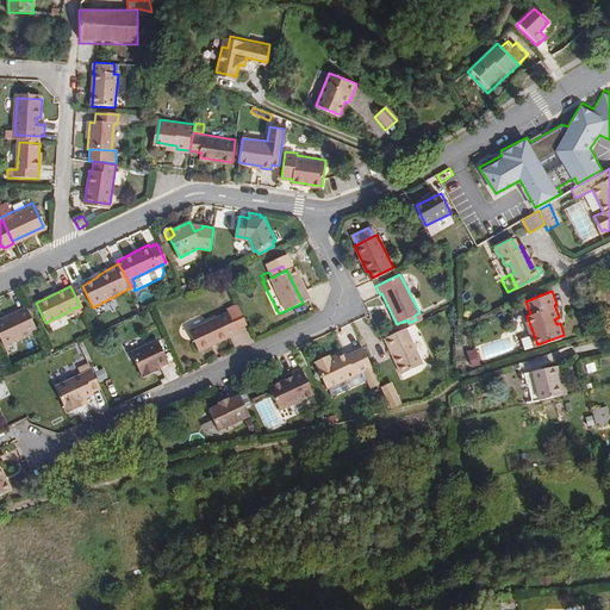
[(249,322),(240,304),(228,310),(236,328),(249,322)]
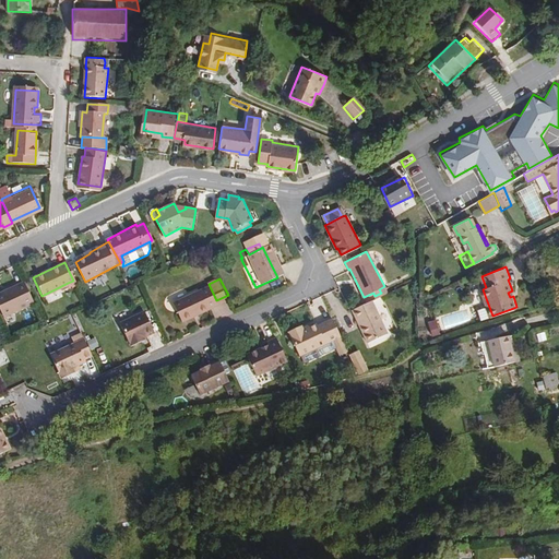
[(33,304),(28,293),(31,292),(26,281),(0,293),(0,309),(4,317),(33,304)]
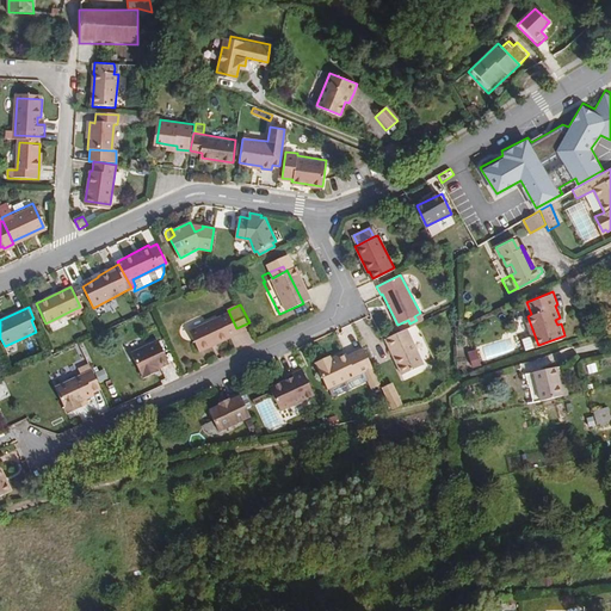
[(84,314),(80,307),(74,309),(78,316),(84,314)]
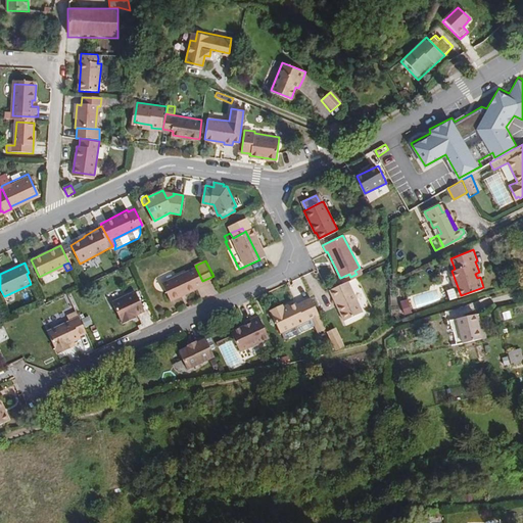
[(203,284),(202,281),(195,266),(162,282),(172,299),(203,284)]
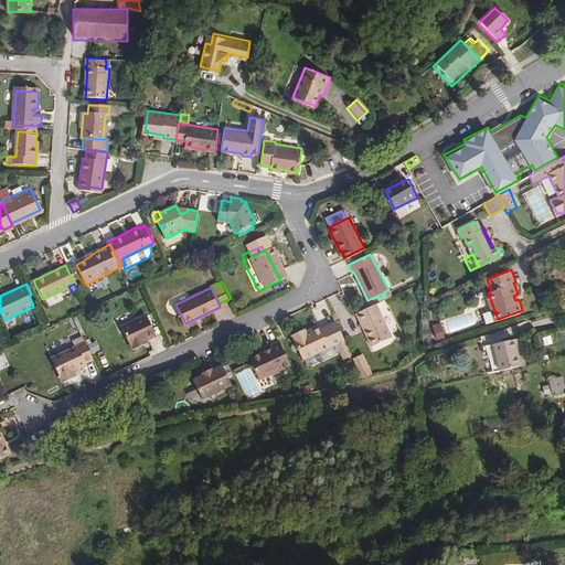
[(392,296),(388,289),(383,292),(385,296),(379,299),(380,301),(392,296)]
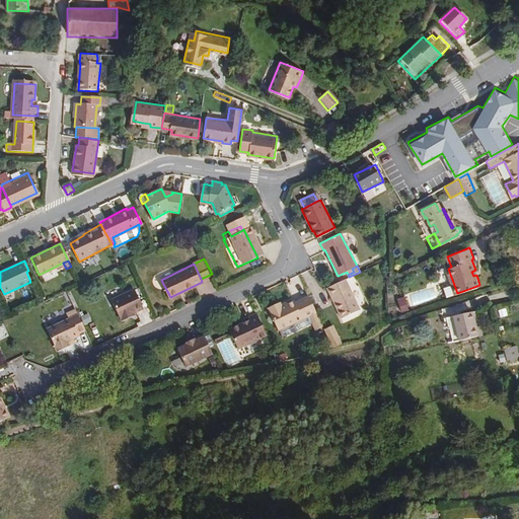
[(350,288),(346,279),(327,287),(343,317),(360,309),(356,300),(359,298),(354,286),(350,288)]
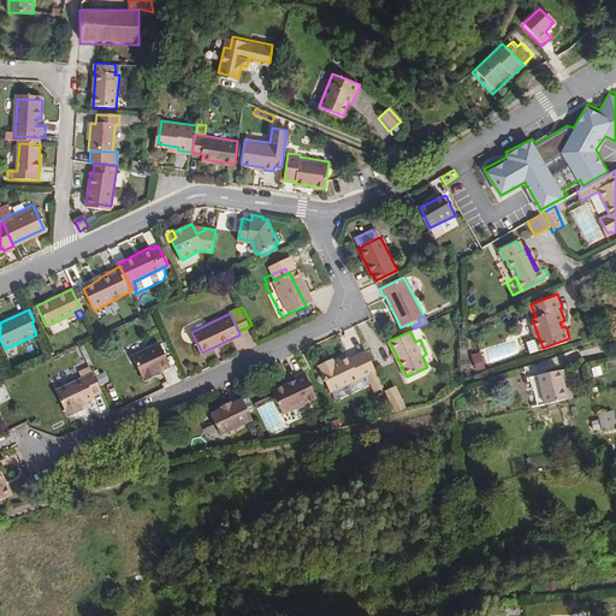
[(172,365),(160,342),(134,355),(147,380),(157,375),(155,373),(161,371),(172,365)]
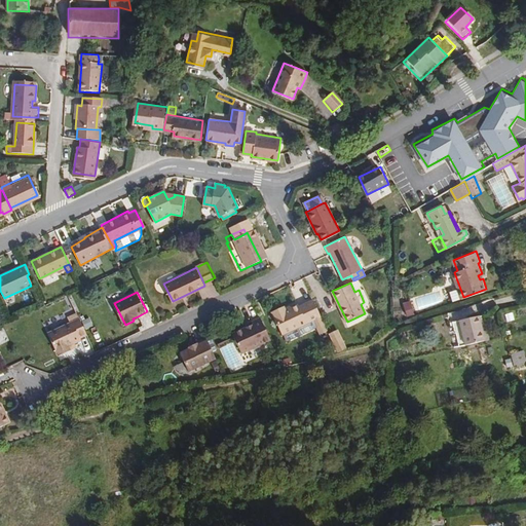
[(314,320),(322,316),(312,300),(300,306),(299,304),(293,308),(287,311),(286,308),(285,306),(272,312),(284,335),(299,328),(314,320)]
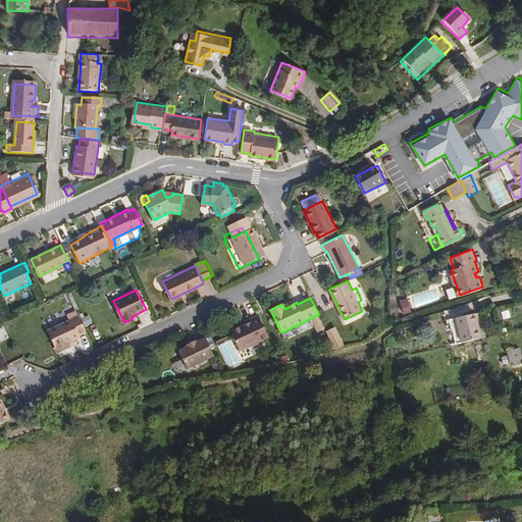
[(411,311),(407,302),(401,304),(405,313),(411,311)]
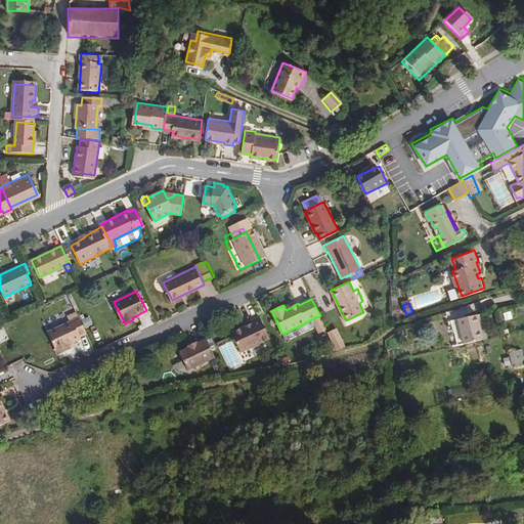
[(80,335),(87,331),(80,315),(77,310),(68,315),(70,320),(49,331),(59,353),(72,347),(70,343),(81,338),(80,335)]
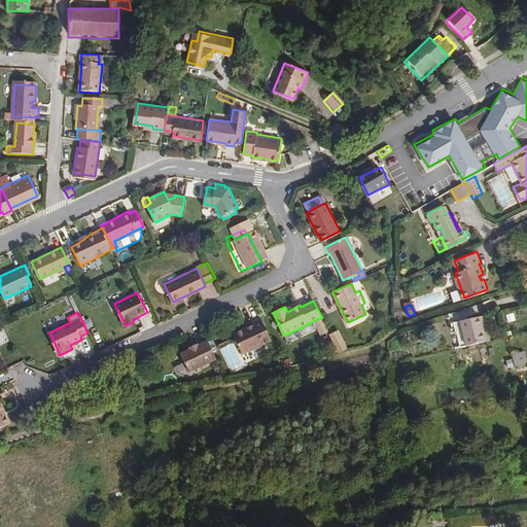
[(487,340),(479,316),(461,321),(468,345),(487,340)]
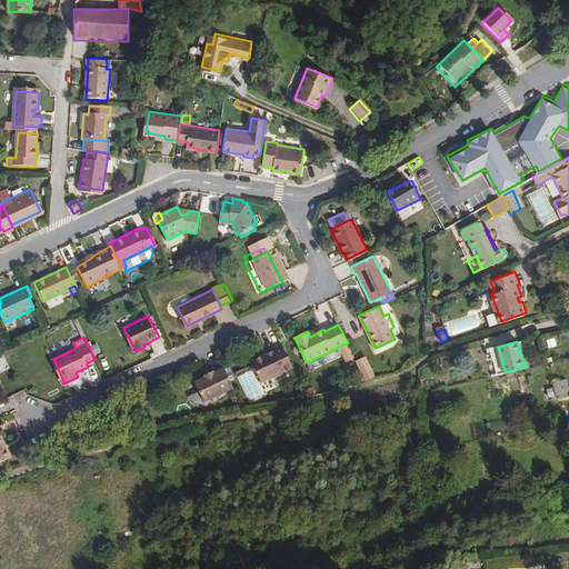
[(352,351),(348,342),(340,346),(345,355),(352,351)]
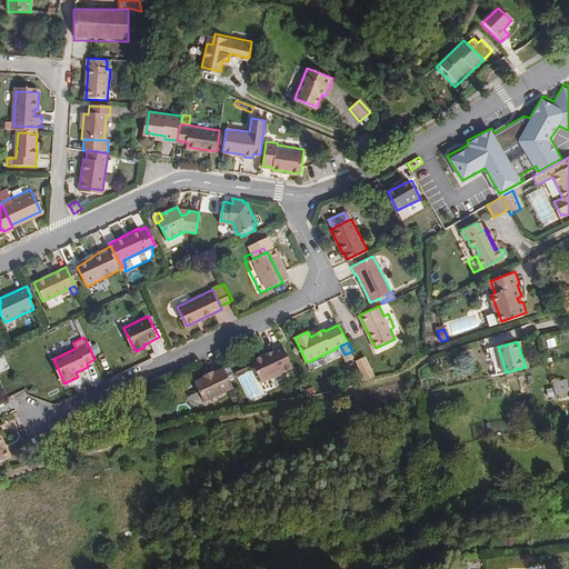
[(293,366),(282,345),(275,349),(273,347),(255,357),(253,360),(263,380),(293,366)]
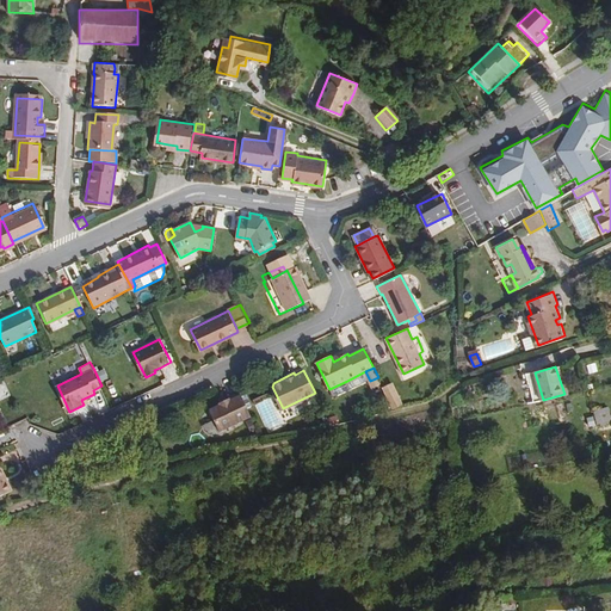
[(543,400),(535,372),(526,375),(535,402),(543,400)]
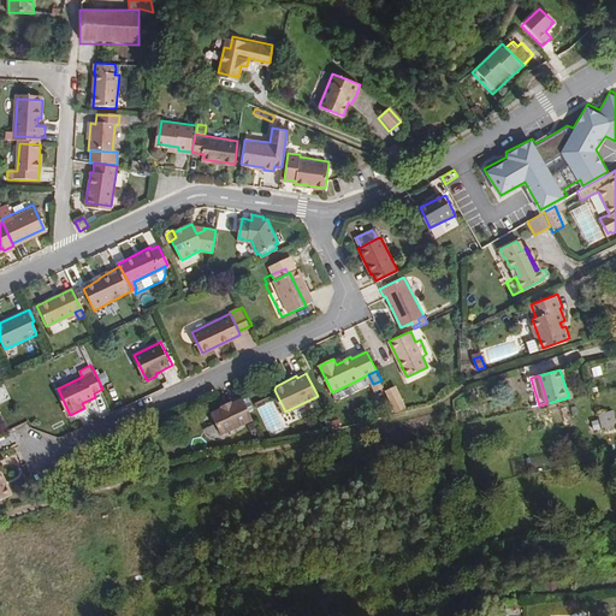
[(385,389),(381,380),(373,384),(378,392),(385,389)]
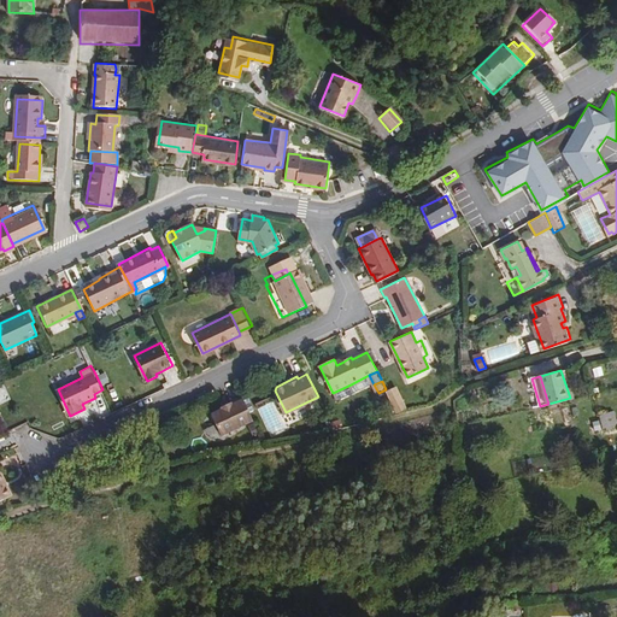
[(356,394),(351,385),(333,393),(338,403),(356,394)]
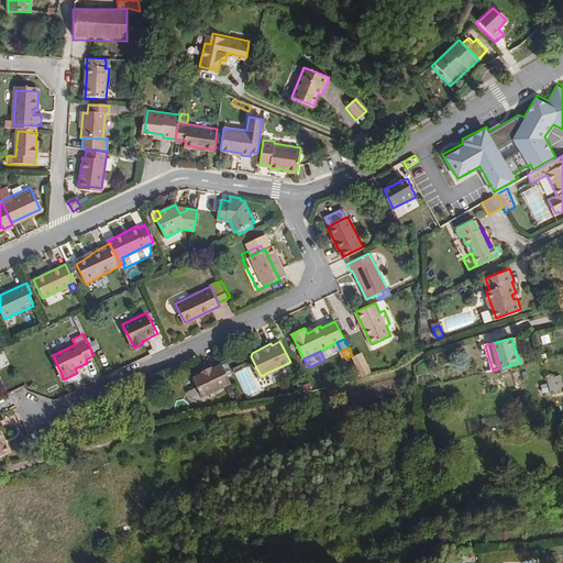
[(373,374),(365,360),(355,363),(364,377),(373,374)]
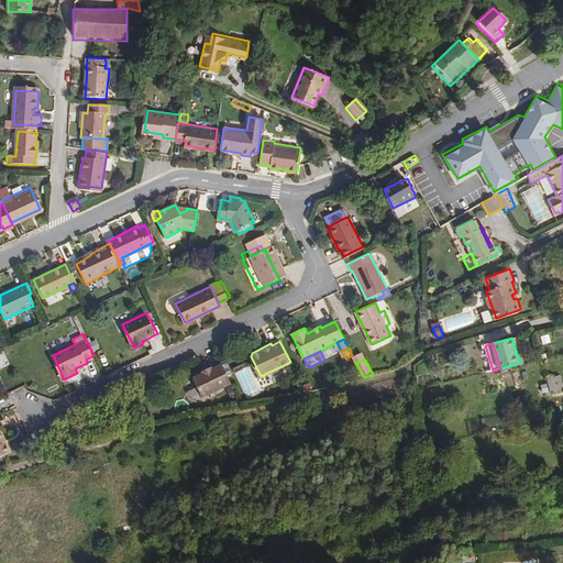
[(230,385),(219,363),(210,366),(210,368),(212,372),(203,376),(203,375),(192,379),(202,398),(230,385)]
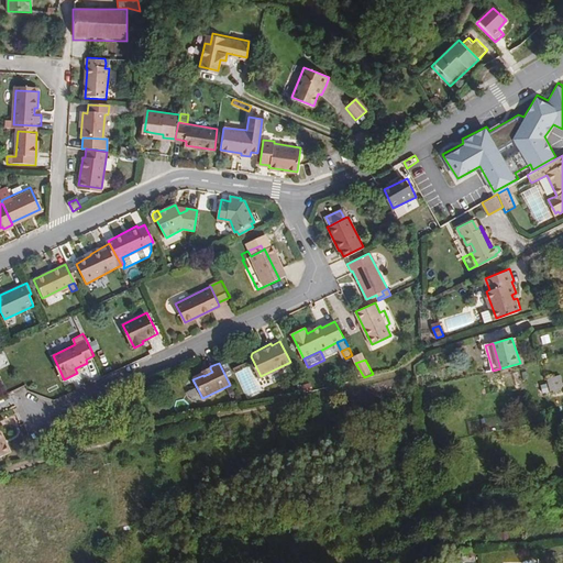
[(562,388),(562,385),(561,375),(549,378),(551,392),(558,389),(562,388)]
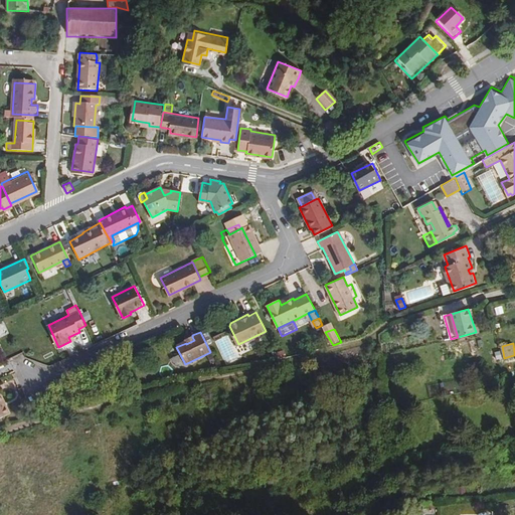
[(499,349),(494,351),(497,361),(502,359),(499,349)]
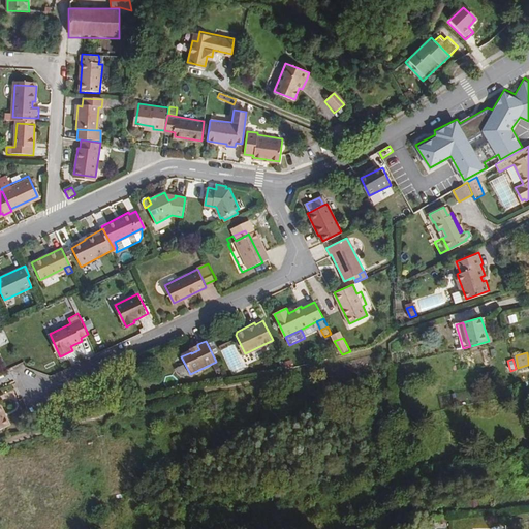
[(0,431),(9,427),(0,406),(0,431)]
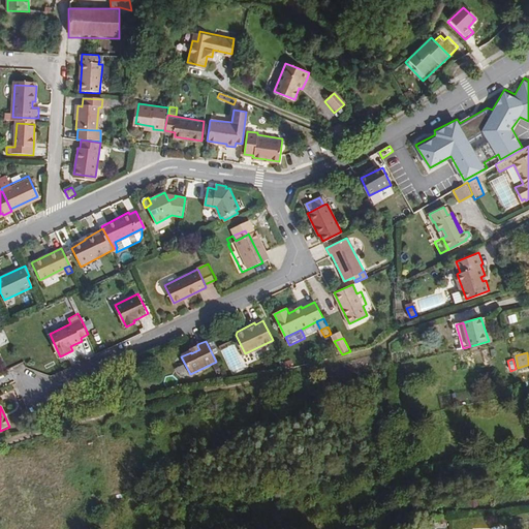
[(185,437),(174,438),(174,446),(185,446),(185,437)]
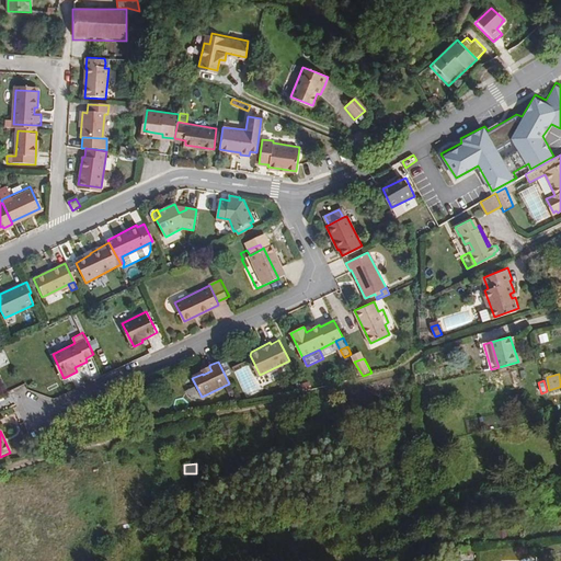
[(505,529),(496,530),(497,539),(506,538),(505,529)]
